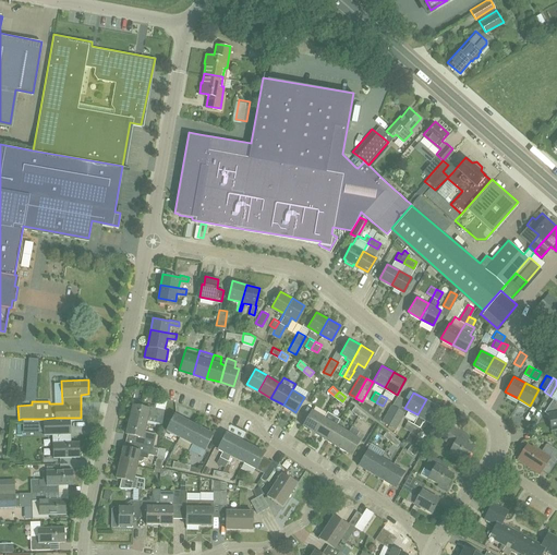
[(547,412),(551,427),(556,425),(556,399),(551,395),(551,396),(552,397),(544,409),(547,412)]
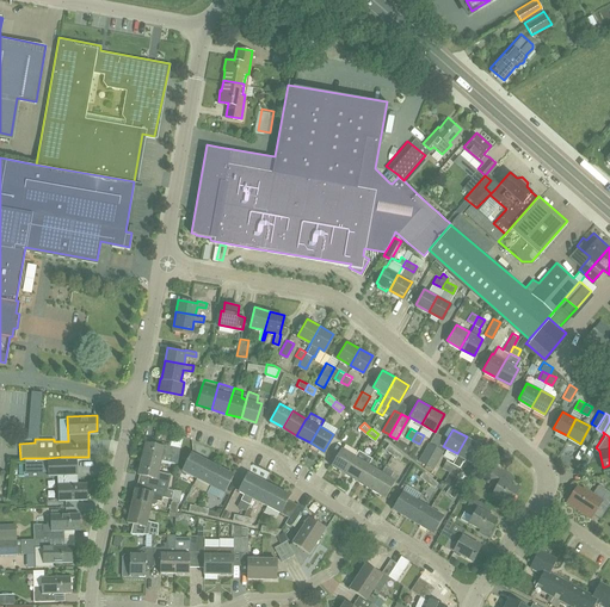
[(462,459),(463,459),(464,458),(470,462),(480,445),(467,437),(457,453),(453,462),(448,470),(455,474),(458,465),(462,459)]
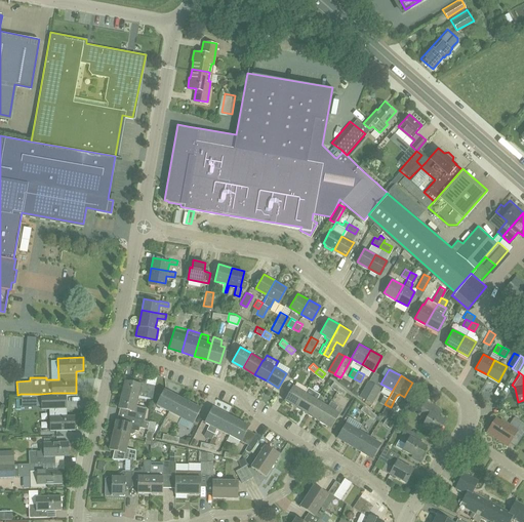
[(367,378),(359,394),(365,398),(374,383),(367,378)]
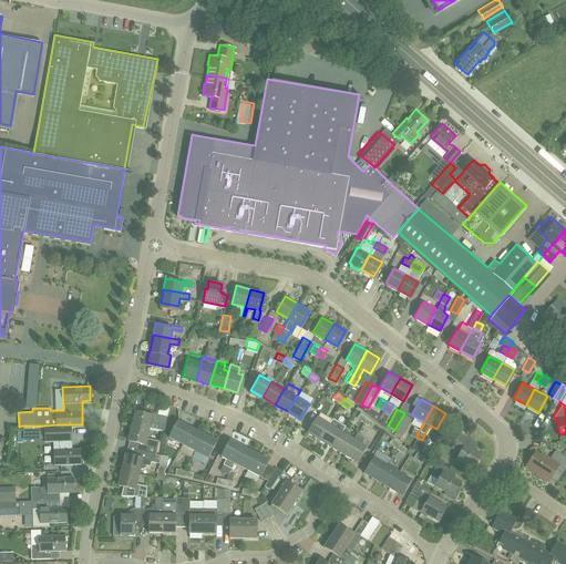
[(131,424),(148,429),(150,420),(158,422),(157,428),(164,429),(166,419),(167,414),(147,410),(147,413),(135,410),(131,424)]
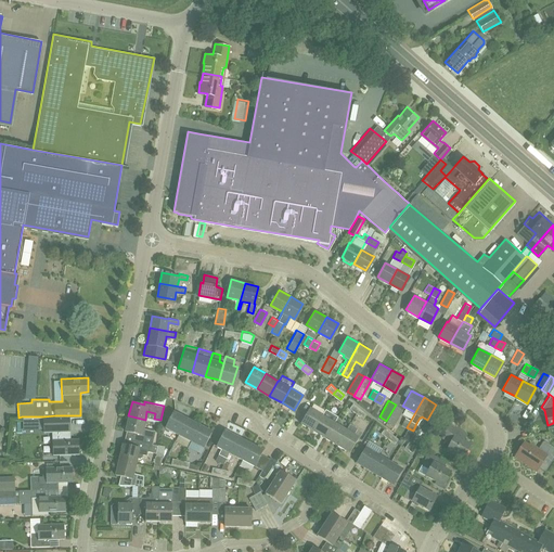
[(359,407),(352,401),(349,406),(356,412),(359,407)]
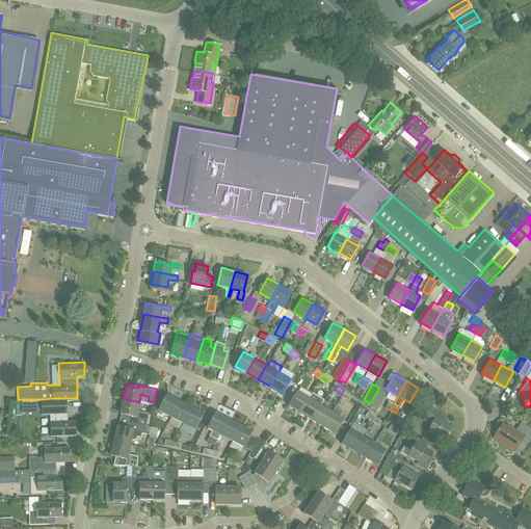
[(386,391),(379,388),(370,403),(377,407),(386,391)]
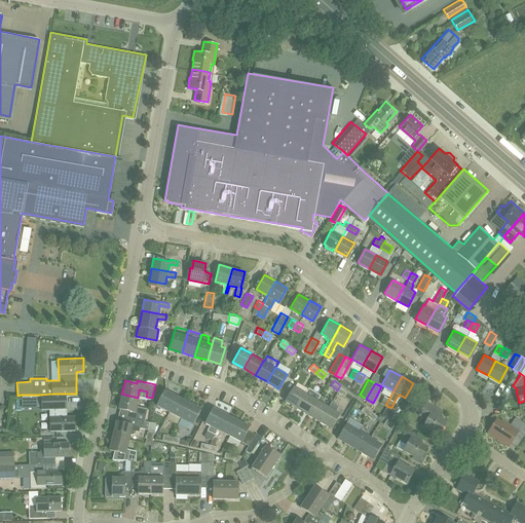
[(296,406),(304,391),(293,384),(284,399),(296,406)]
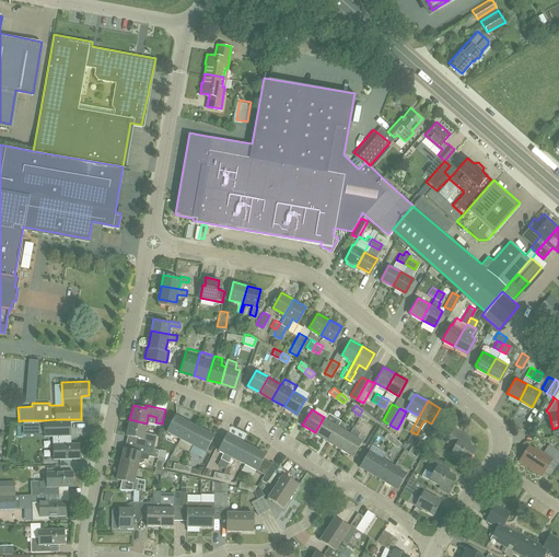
[(370,416),(362,410),(359,416),(365,421),(370,416)]
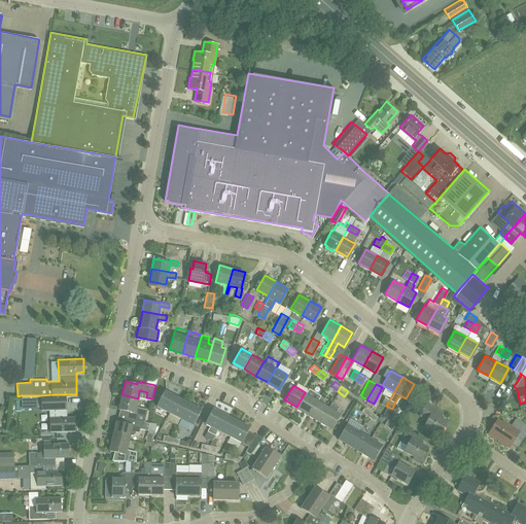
[(169,411),(177,396),(165,390),(156,405),(169,411)]
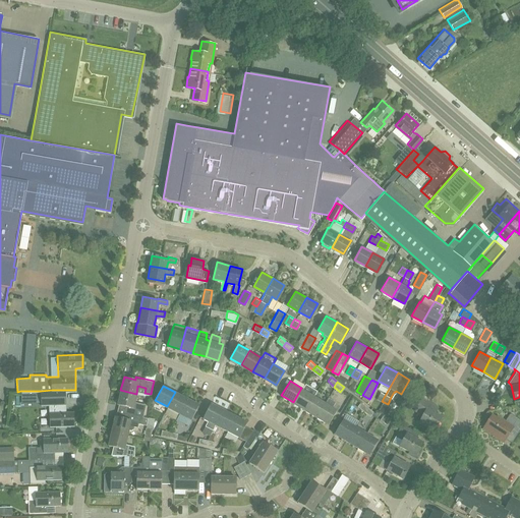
[(301,388),(293,402),(304,409),(312,395),(301,388)]
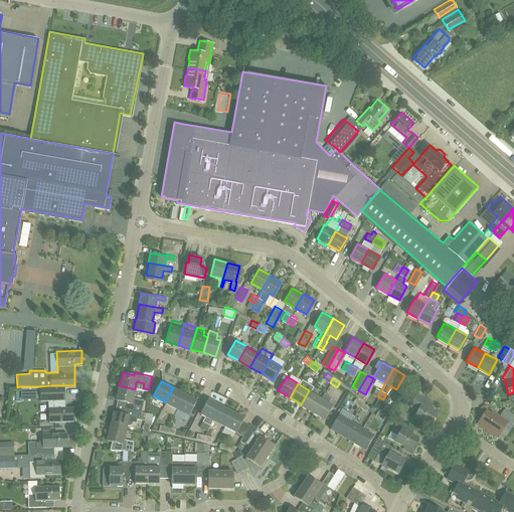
[(39,386),(39,399),(47,398),(47,420),(72,419),(72,405),(64,406),(63,385),(51,385),(40,386),(39,386)]
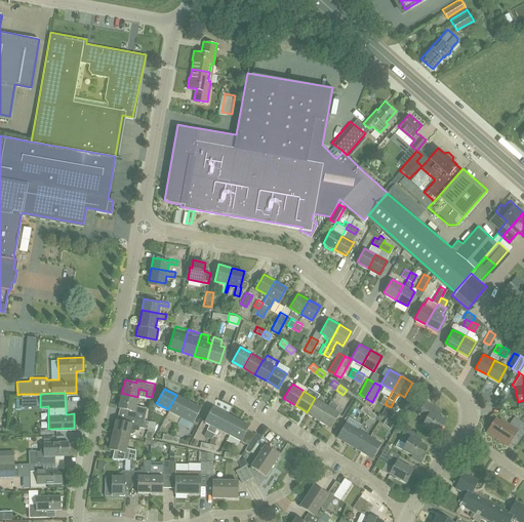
[(149,419),(144,418),(147,407),(135,404),(137,397),(121,393),(118,406),(119,407),(118,413),(148,420),(149,419)]
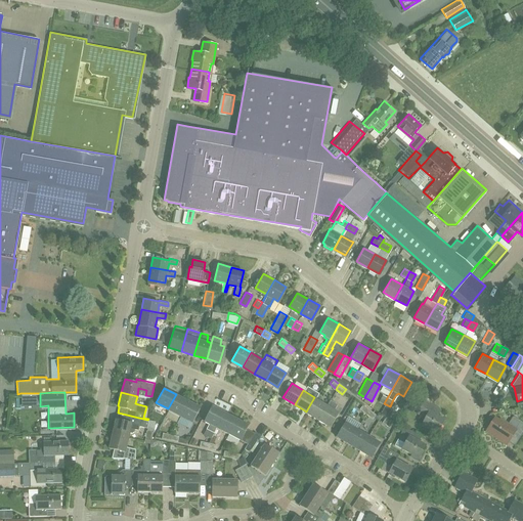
[(30,393),(20,393),(20,404),(30,403),(30,393)]
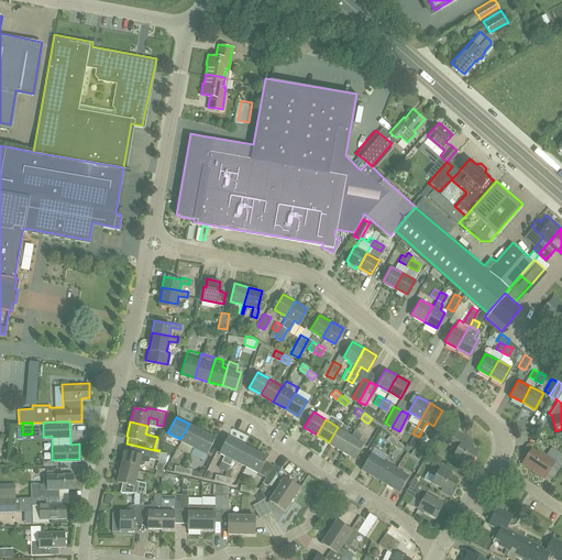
[(410,423),(407,429),(412,434),(417,426),(410,423)]
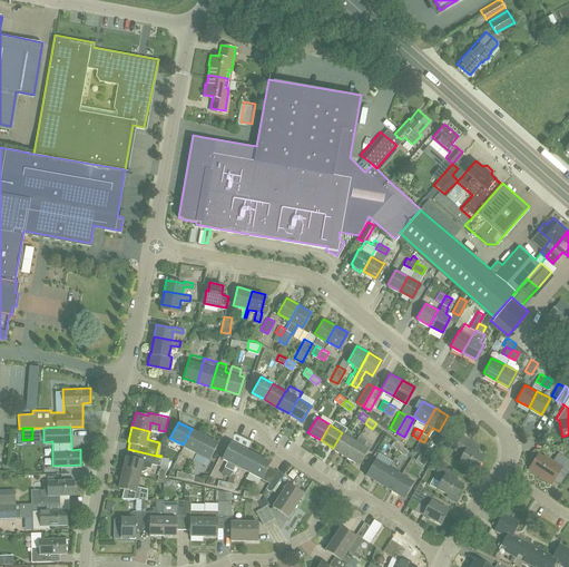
[(196,451),(204,436),(192,429),(183,445),(196,451)]
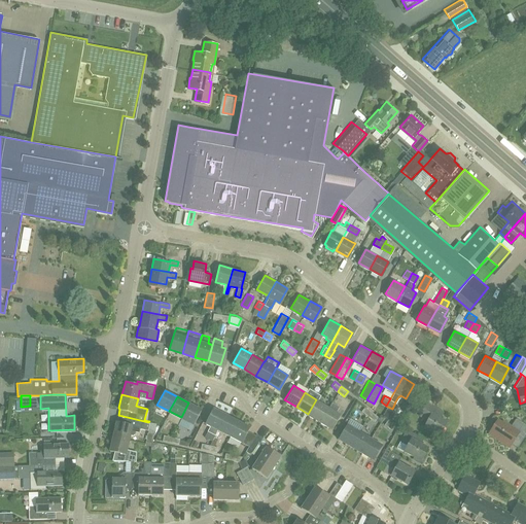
[(316,399),(308,414),(319,420),(328,406),(316,399)]
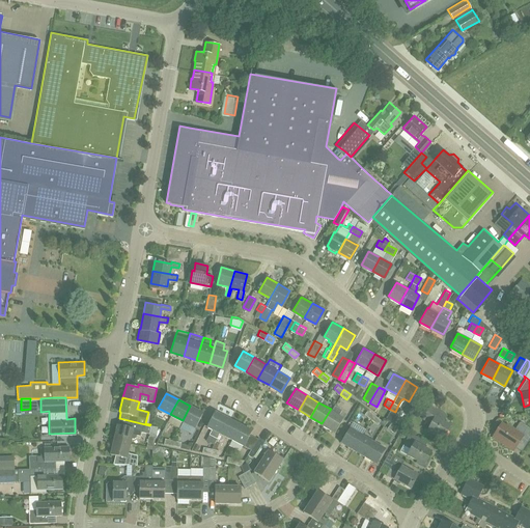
[(342,416),(338,414),(341,409),(334,405),(331,410),(331,409),(322,423),(334,431),(342,416)]
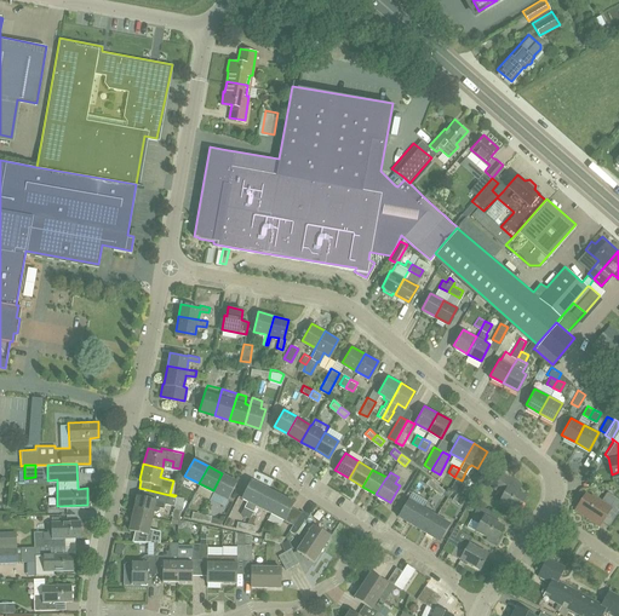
[(517,508),(525,494),(516,489),(519,485),(515,483),(516,479),(502,472),(493,485),(503,491),(498,500),(508,505),(509,504),(517,508)]
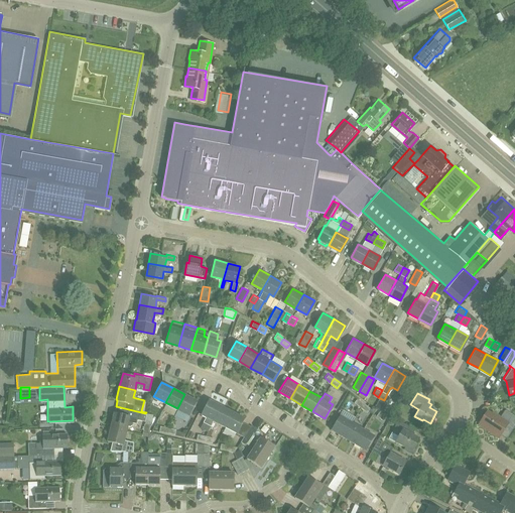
[(184,394),(177,408),(189,414),(197,400),(184,394)]
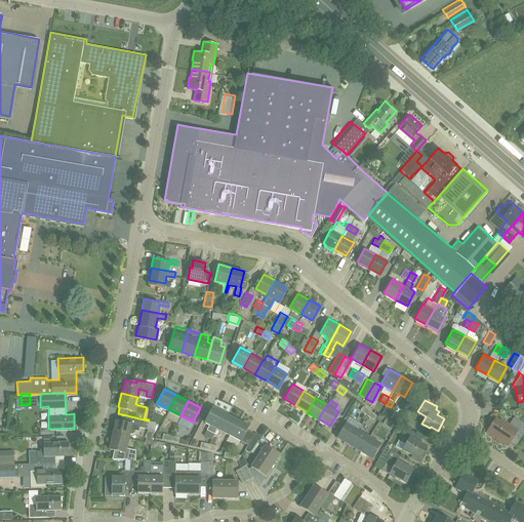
[(369,408),(363,403),(360,408),(366,413),(369,408)]
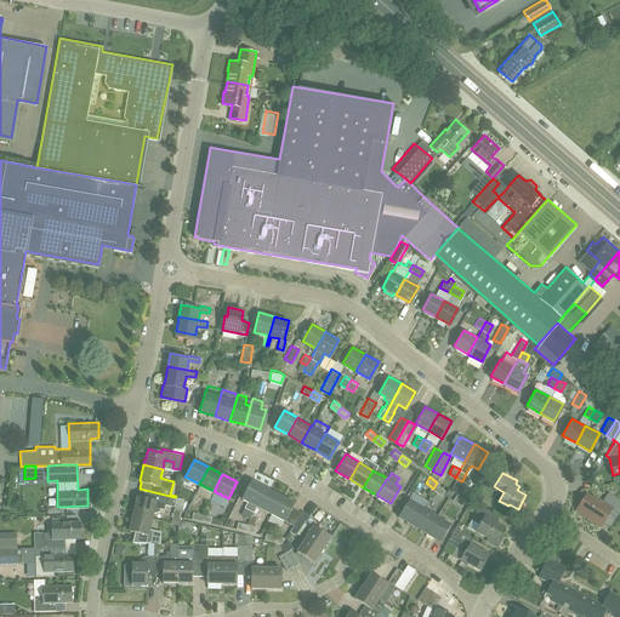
[(244,506),(252,510),(256,504),(266,487),(251,480),(243,497),(246,500),(244,506)]
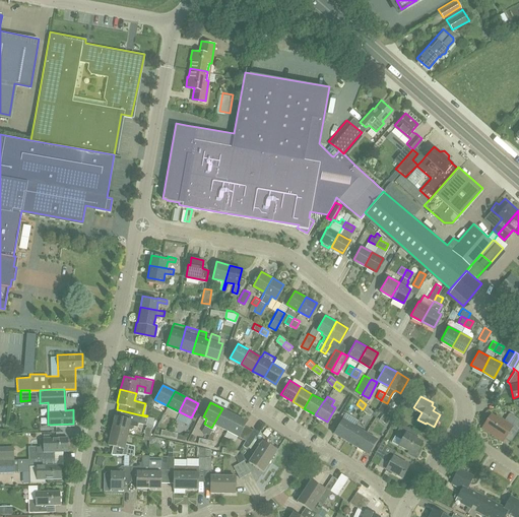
[(373,409),(366,404),(363,409),(370,414),(373,409)]
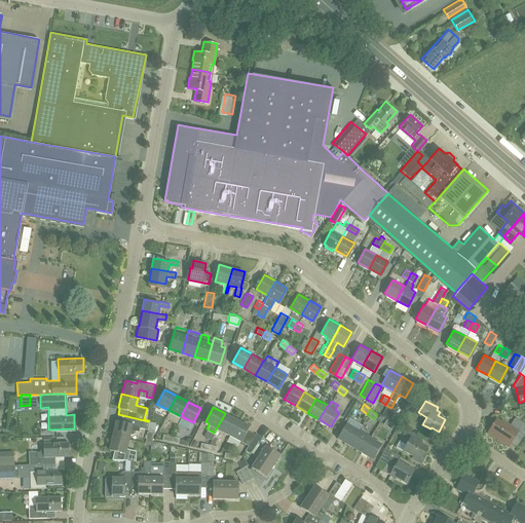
[(225,413),(217,427),(229,434),(236,419),(225,413)]
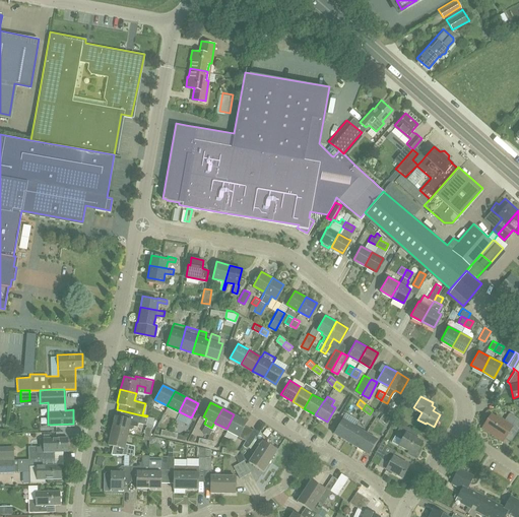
[(131,428),(133,427),(133,425),(137,426),(138,422),(145,423),(146,416),(117,409),(115,415),(114,415),(111,429),(127,433),(128,428),(131,428)]
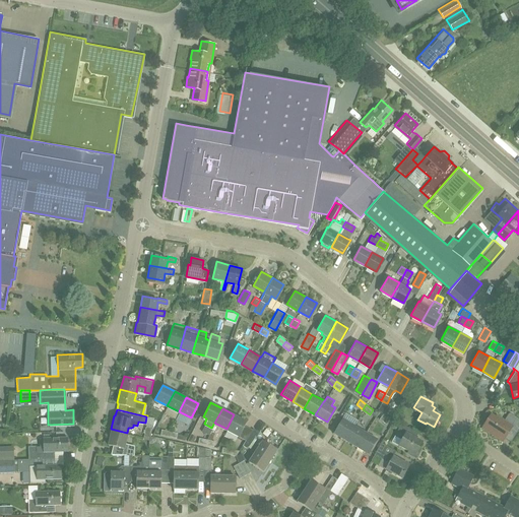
[(386,423),(389,417),(383,412),(379,417),(386,423)]
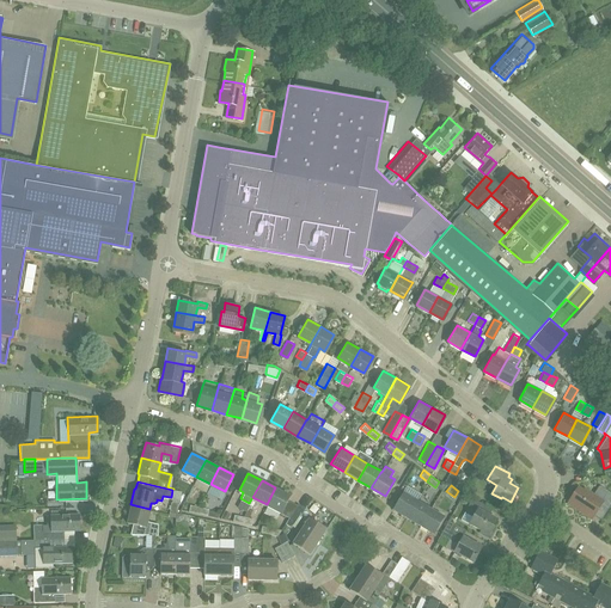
[(591,516),(599,502),(608,507),(610,501),(610,492),(600,486),(594,493),(584,486),(582,489),(578,485),(567,501),(591,516)]
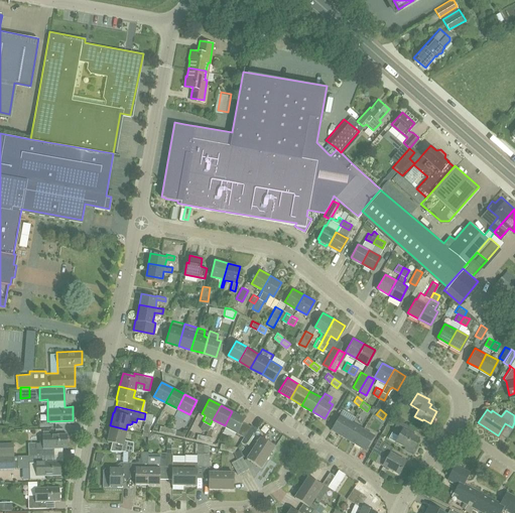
[(244,417),(232,411),(225,425),(237,431),(244,417)]
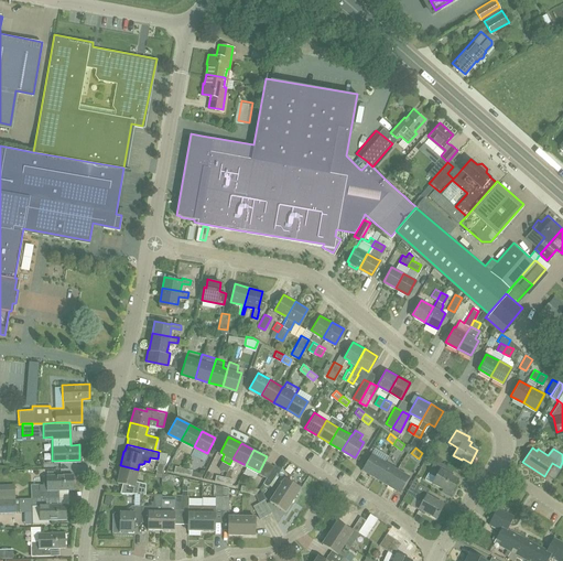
[(375,476),(383,461),(371,453),(361,468),(375,476)]
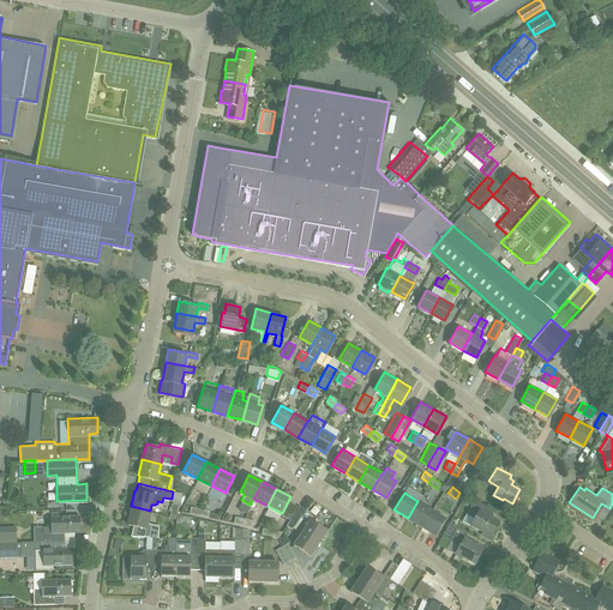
[(472,496),(464,493),(461,499),(468,502),(472,496)]
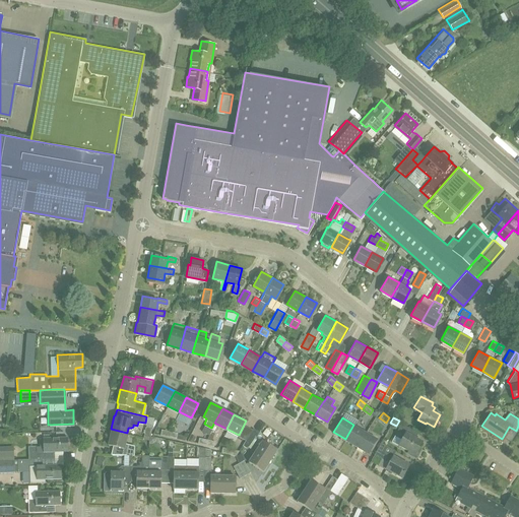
[(420,440),(414,436),(417,431),(410,427),(401,422),(394,434),(401,437),(398,443),(414,452),(420,440)]
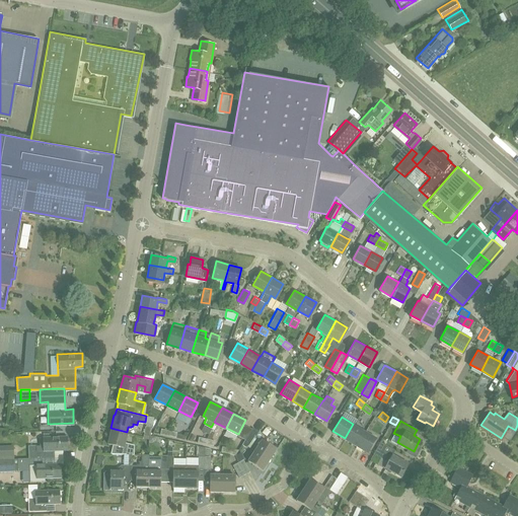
[(353,424),(345,438),(356,445),(364,431),(353,424)]
